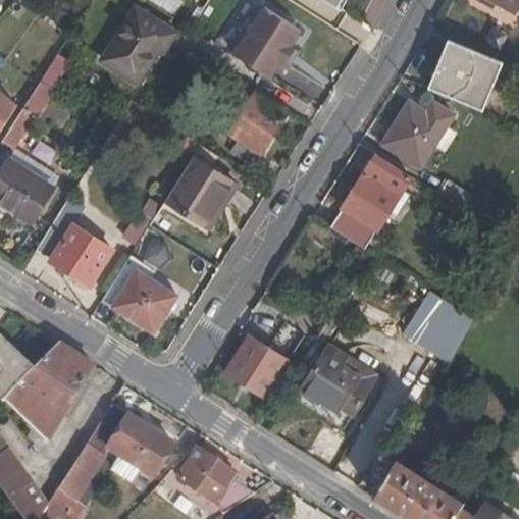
[(339,0),(319,0),(334,9),(339,0)]
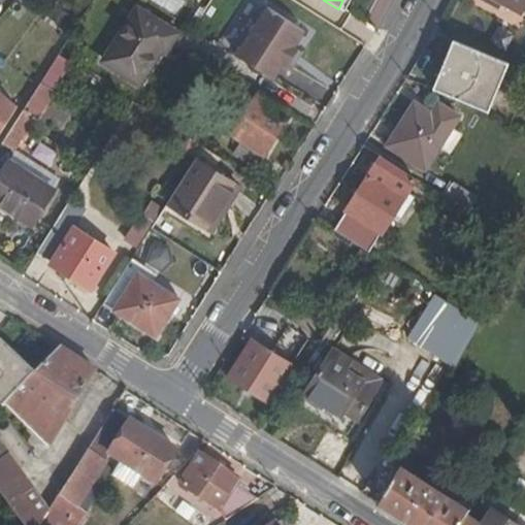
[(524,0),(492,0),(520,15),(524,5),(524,0)]
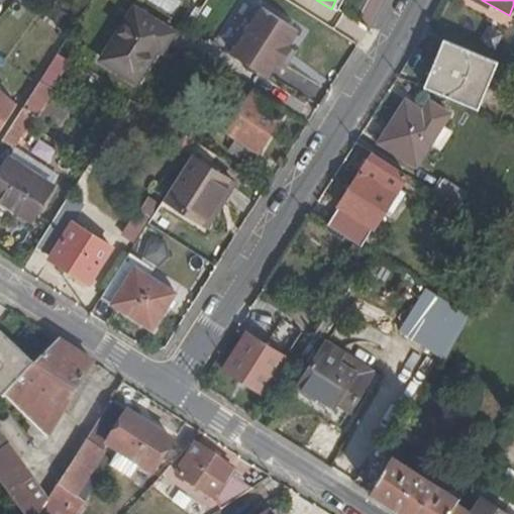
[(171,33),(132,8),(96,65),(130,88),(151,55),(157,57),(171,33)]
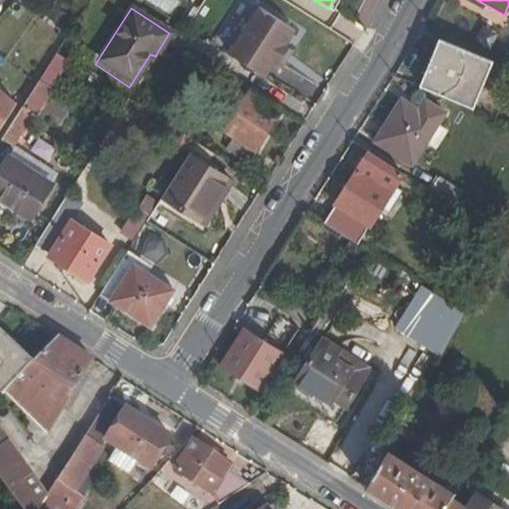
[(293,32),(257,9),(228,55),(264,78),(274,62),(277,64),(286,49),(283,47),(293,32)]
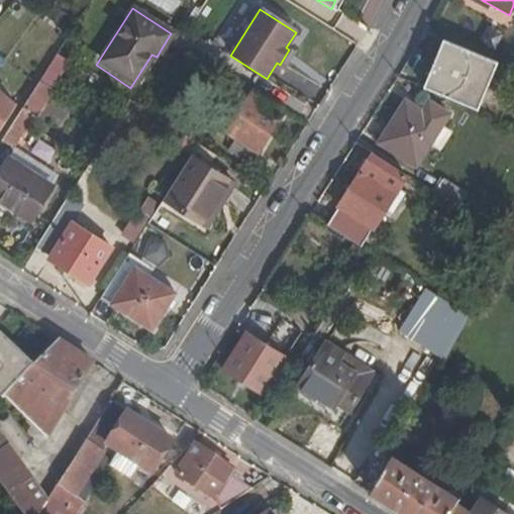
[(494,61),(441,38),(422,84),(475,107),(494,61)]
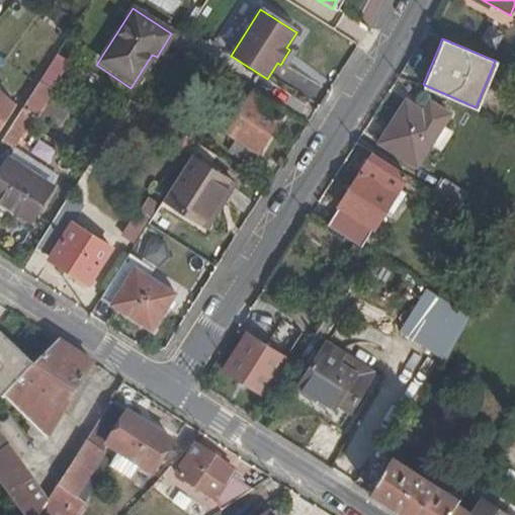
[(56,79),(45,72),(1,140),(12,147),(56,79)]
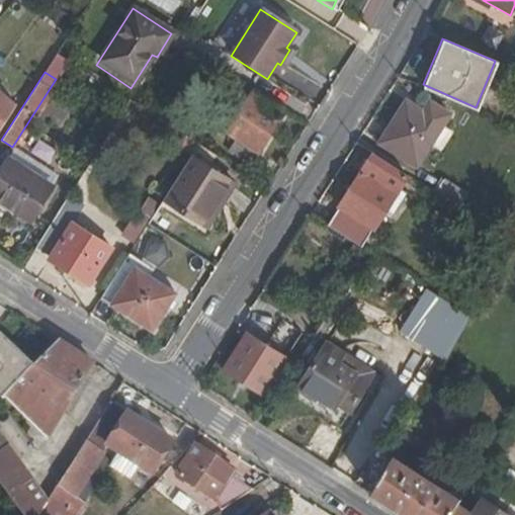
[(0,129),(16,104),(0,91),(0,84),(1,83),(0,82),(0,129)]
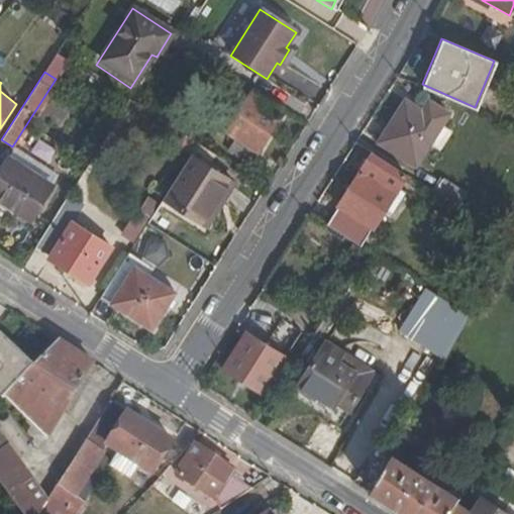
[(276,109),(250,93),(224,132),(234,139),(227,150),(249,165),(280,119),(273,114),(276,109)]
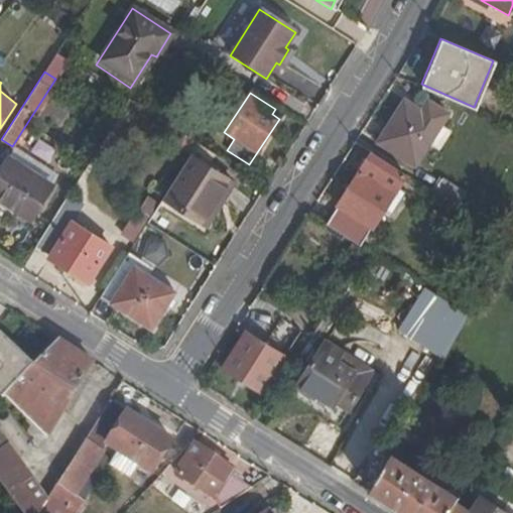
[(402,103),(377,142),(412,164),(445,116),(425,103),(418,113),(402,103)]
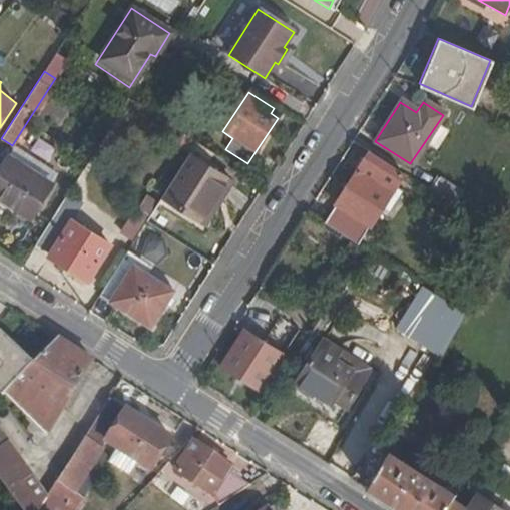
[(230,181),(189,154),(161,197),(200,223),(211,205),(207,202),(211,196),(218,201),(230,181)]
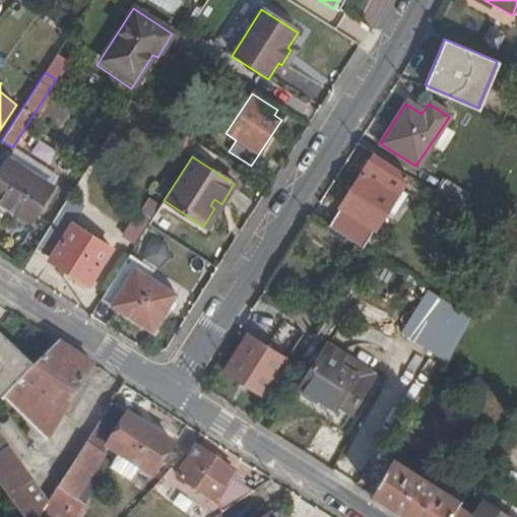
[(329,228),(363,249),(403,186),(425,200),(431,191),(408,176),(407,179),(374,157),(329,228)]
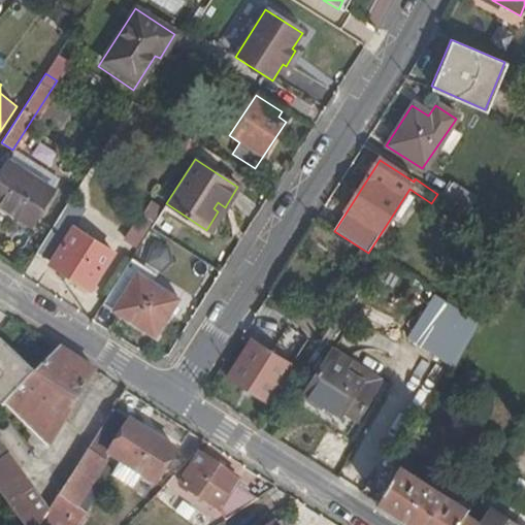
[(0,202),(31,224),(52,191),(6,162),(0,172),(0,202)]
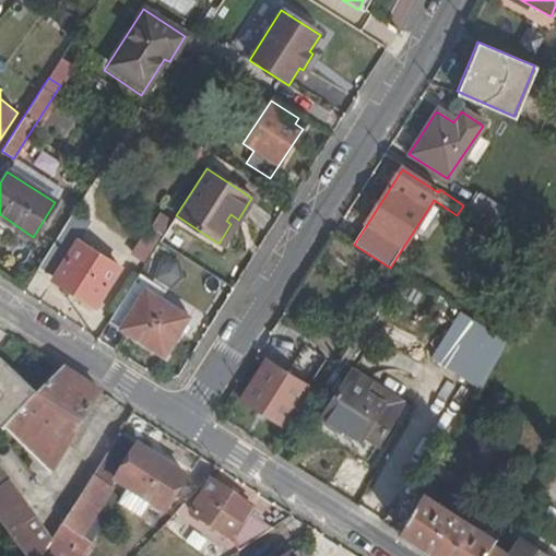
[(501,210),(473,191),(464,205),(493,223),(501,210)]
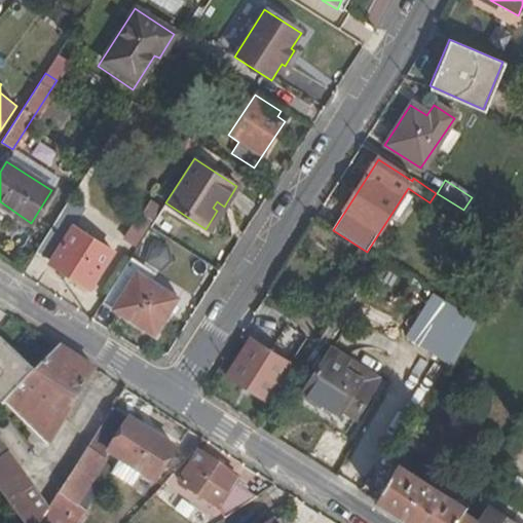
[(83,209),(69,199),(35,253),(90,289),(113,254),(72,226),(83,209)]
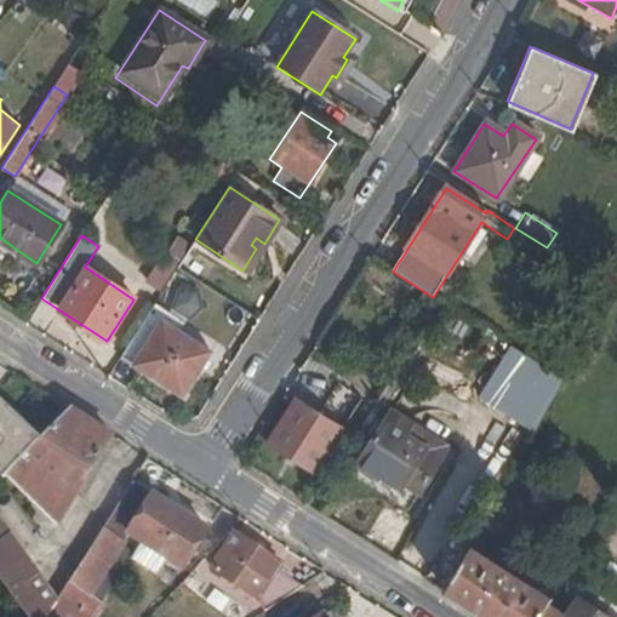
[(161,251),(144,280),(161,291),(176,268),(180,263),(161,251)]
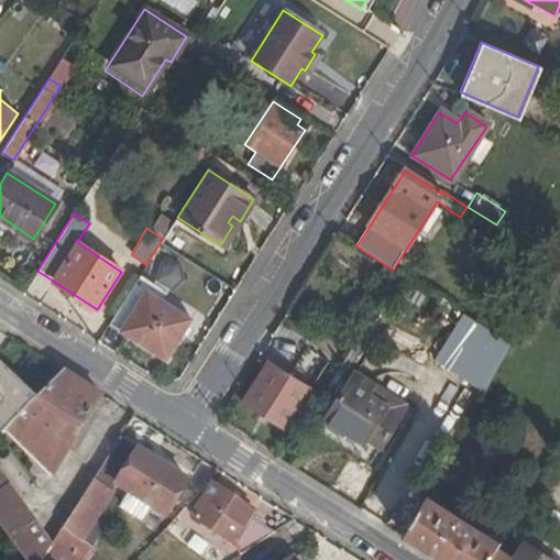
[(146,291),(134,282),(109,320),(122,329),(146,291)]
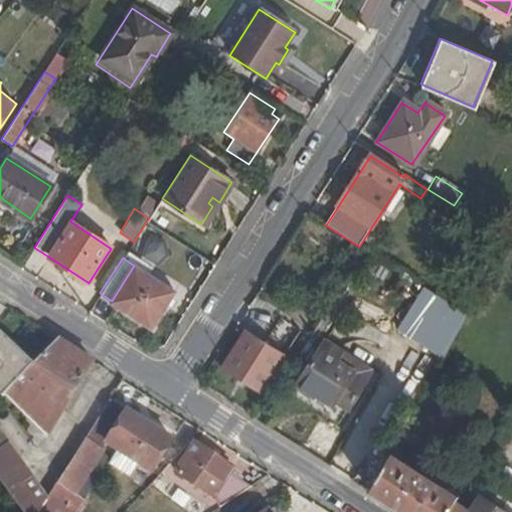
[(174,292),(134,266),(112,301),(152,326),(174,292)]
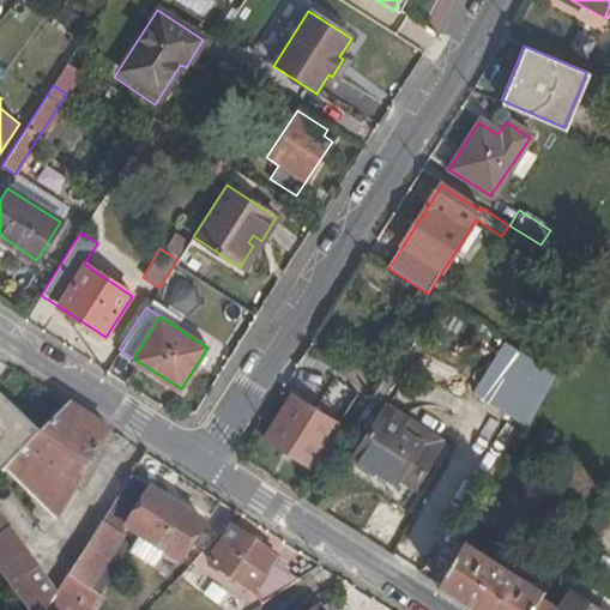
[(467,404),(530,428),(551,373),(490,349),(467,404)]
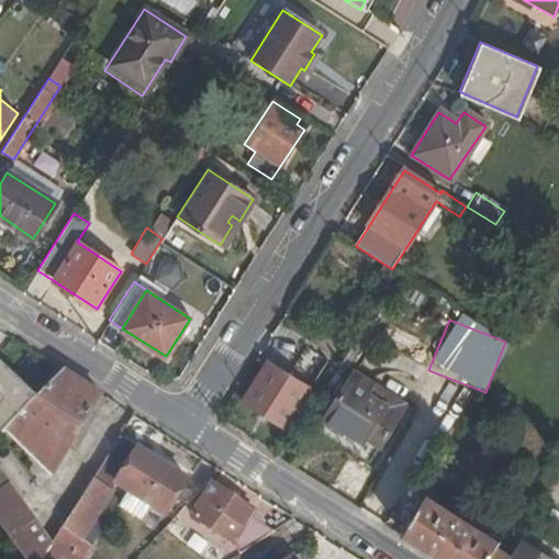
[(8,359),(0,364),(0,433),(2,436),(8,431),(37,400),(8,359)]
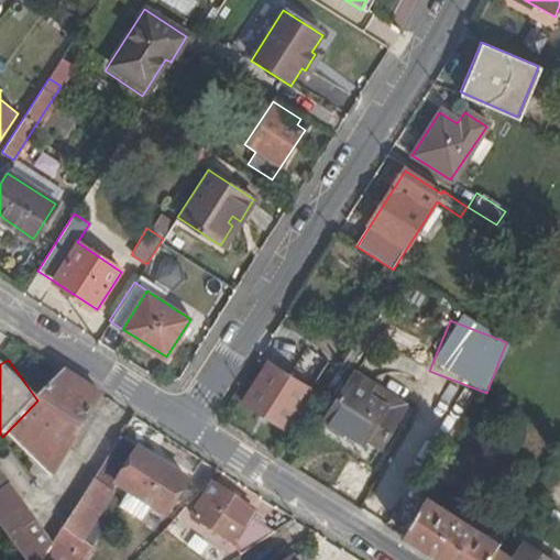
[(283,429),(308,391),(267,364),(242,403),(283,429)]
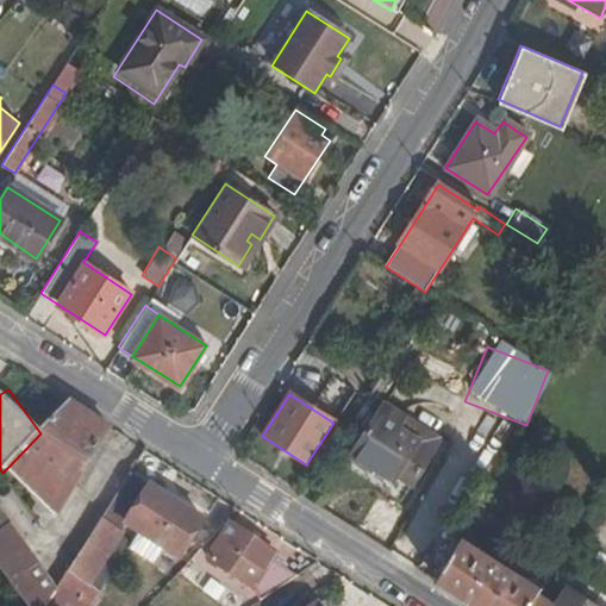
[(70,403),(41,433),(8,467),(29,487),(43,500),(35,508),(48,522),(55,514),(58,517),(111,428),(70,403)]
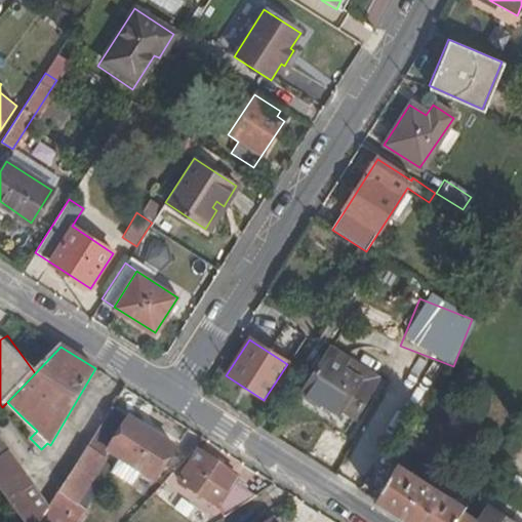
[(343,369),(347,360),(329,349),(299,395),(317,406),(319,403),(336,414),(339,410),(353,418),(372,389),(343,369)]
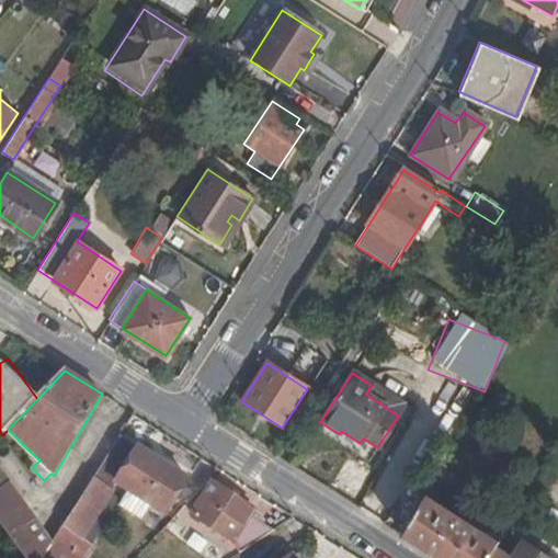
[(188,479),(120,435),(50,544),(41,557),(86,557),(94,545),(84,538),(114,493),(111,492),(115,484),(134,494),(132,499),(140,505),(143,500),(166,514),(188,479)]
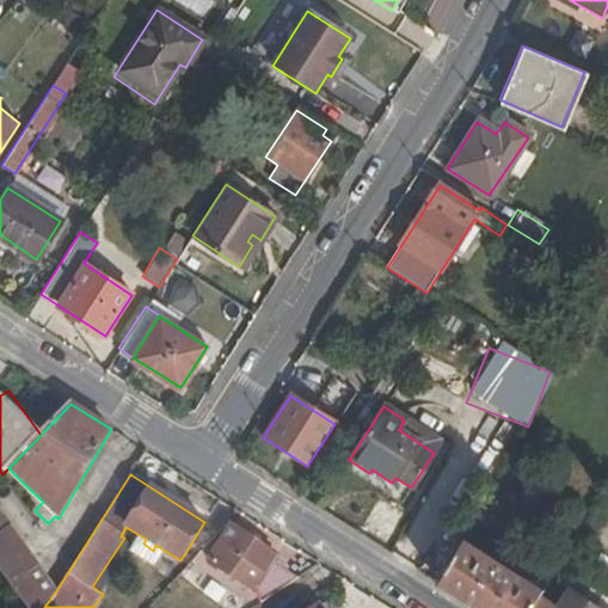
[(29,489),(20,497),(35,510),(43,502),(29,489)]
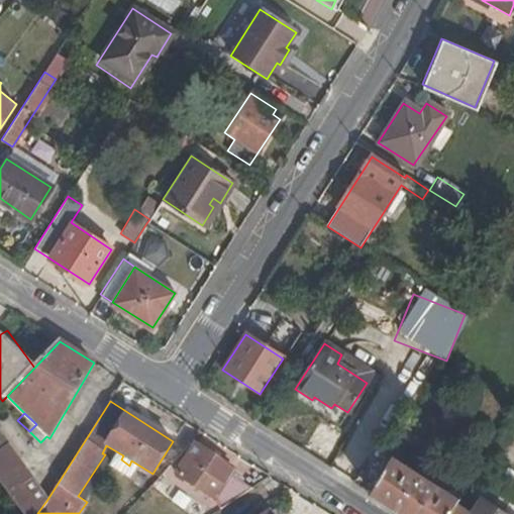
[(0,484),(21,513),(37,513),(46,501),(0,436),(0,484)]
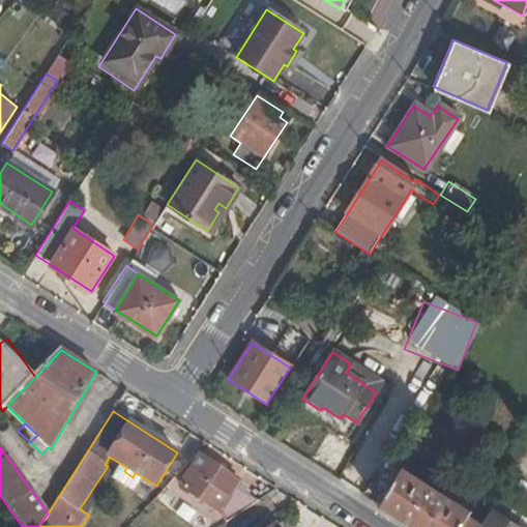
[(191,461),(177,452),(156,486),(163,490),(191,461)]
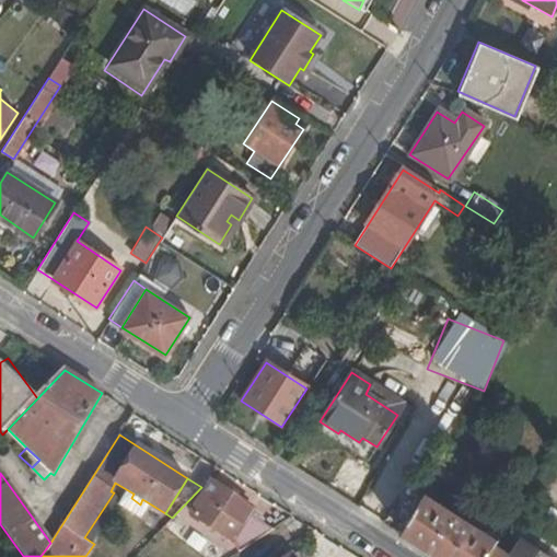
[(210,482),(206,489),(192,512),(190,513),(246,548),(273,530),(250,515),(254,510),(210,482)]
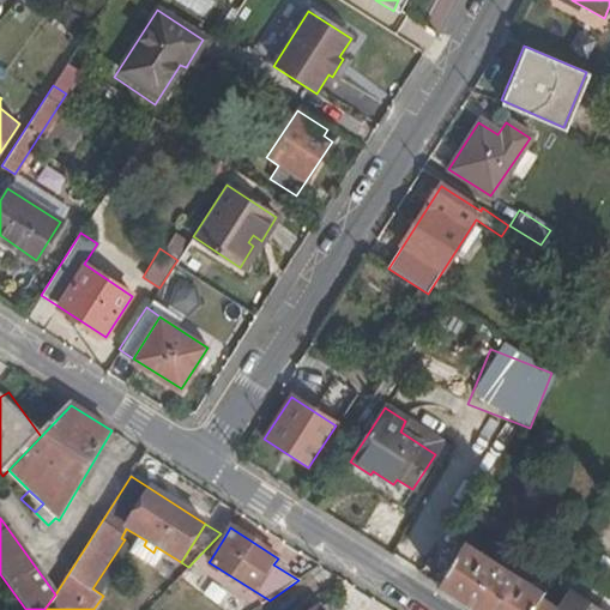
[(225,536),(222,533),(205,559),(210,561),(225,536)]
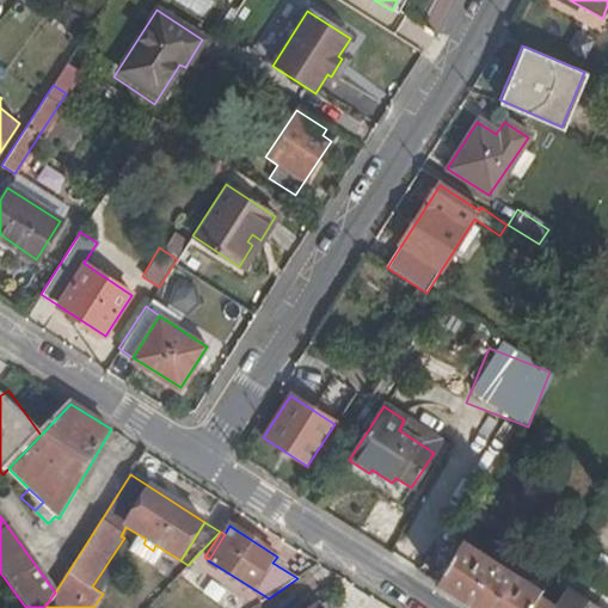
[(462,539),(437,583),(474,607),(530,607),(539,596),(541,590),(462,539)]
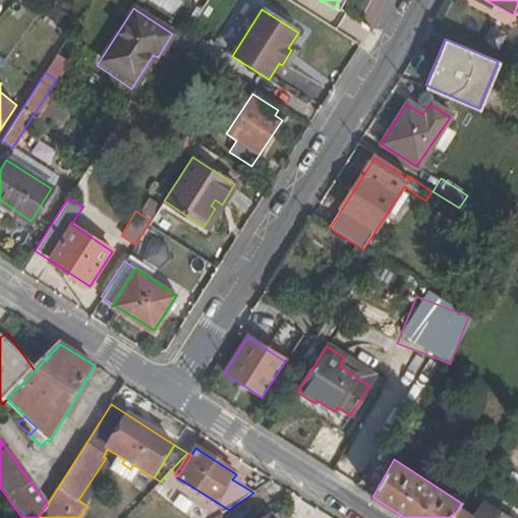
[(473,517),(459,508),(452,517),(501,517),(482,505),(473,517)]
